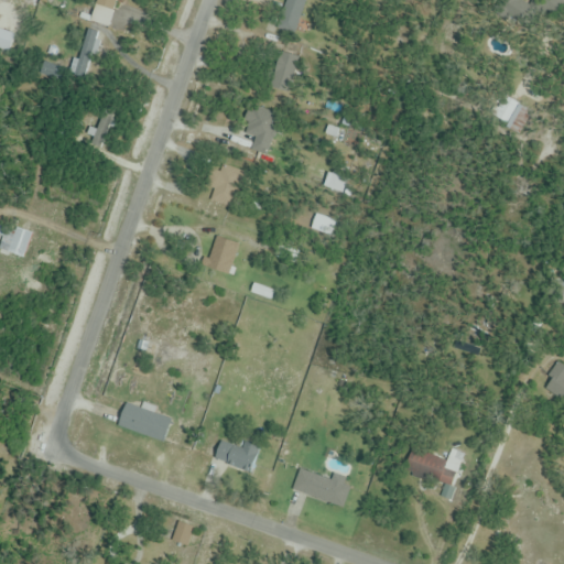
[(109,28),(117,0),(96,0),(90,22),(109,28)]
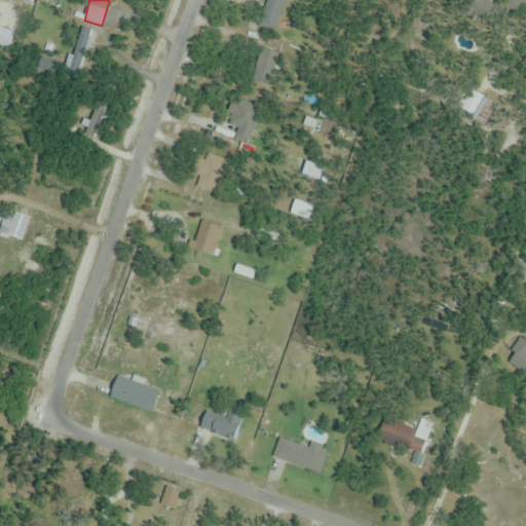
[(287,0),(269,0),(268,8),(285,11),(287,0)]
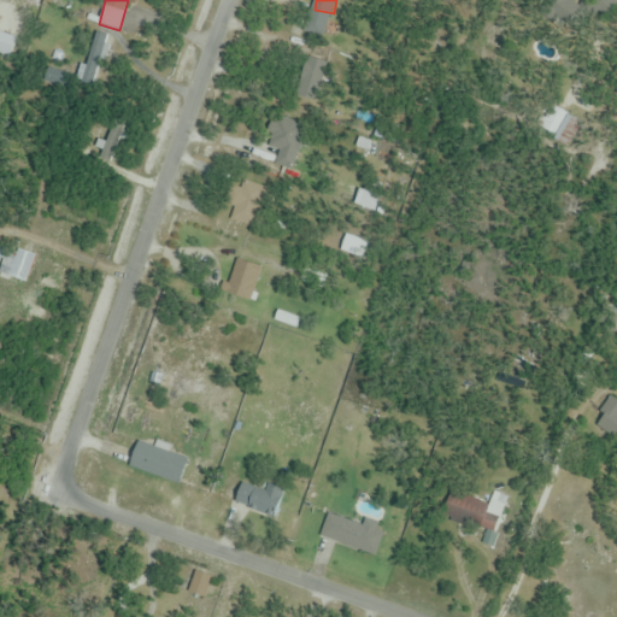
[(582,6),(580,0),(558,0),(560,11),(582,6)]
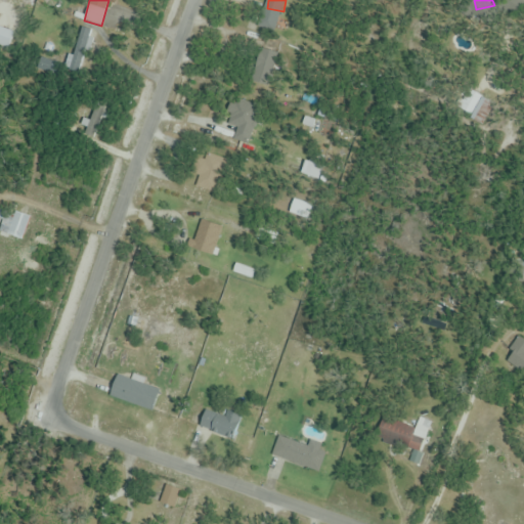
[(274,77),(274,51),(258,51),(258,77),(274,77)]
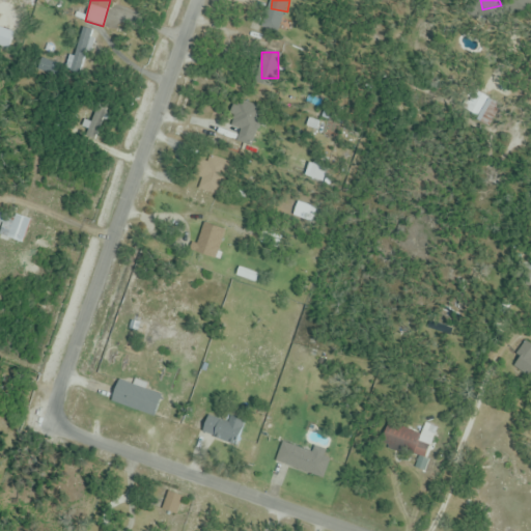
[(500,107),(475,90),(462,109),(486,127),(500,107)]
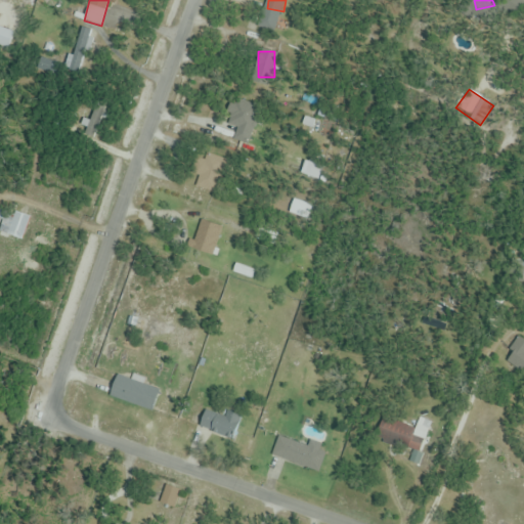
[(232,97),(223,124),(233,127),(229,138),(249,144),(261,107),(232,97)]
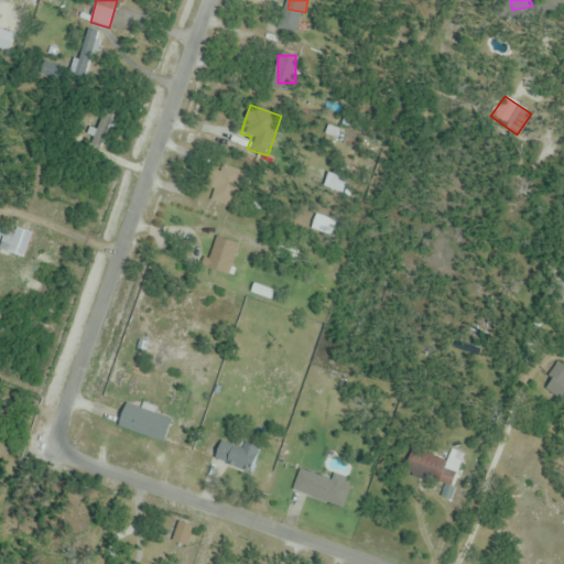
[(210,201),(232,208),(245,173),(223,165),(220,173),(210,169),(204,187),(215,191),(210,201)]
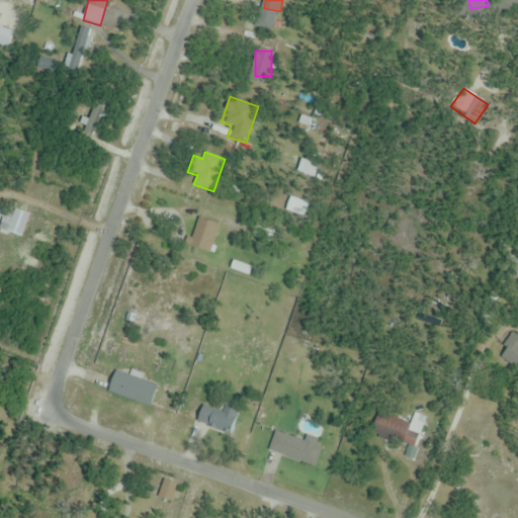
[(12,217),(6,213),(0,226),(0,229),(19,238),(29,216),(15,209),(12,217)]
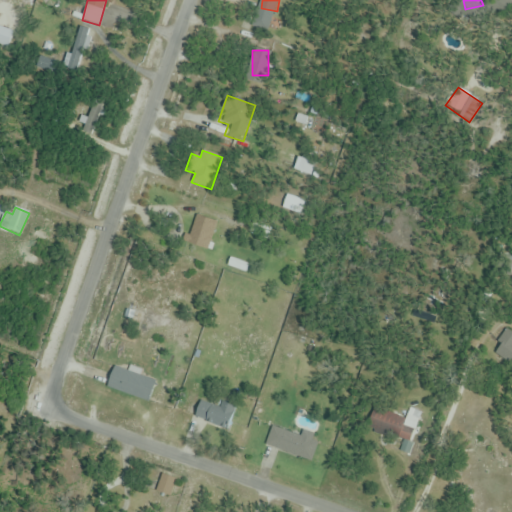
[(194,246),(207,251),(217,222),(204,218),(194,246)]
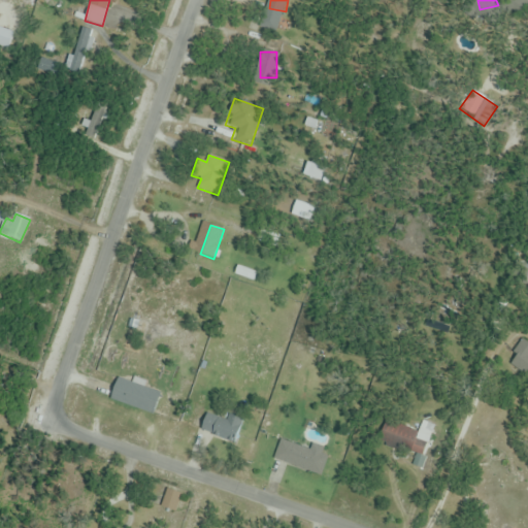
[(510,365),(527,372),(527,341),(522,339),(510,365)]
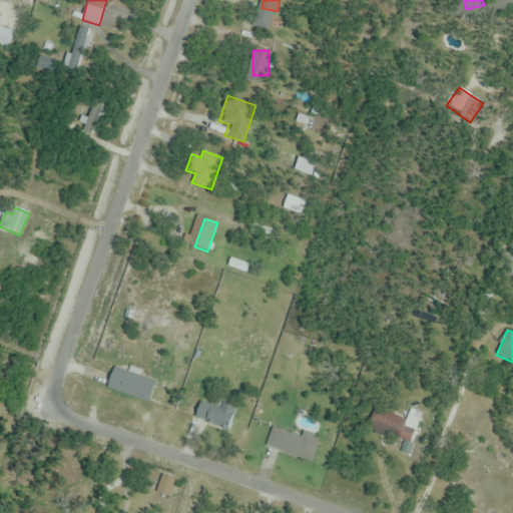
[(106,389),(149,404),(156,382),(113,367),(106,389)]
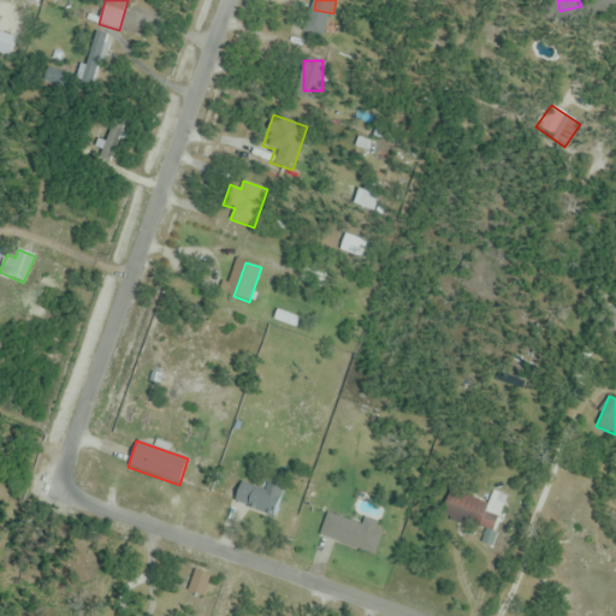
[(232,503),(272,520),(285,491),(272,485),(268,493),(241,483),(232,503)]
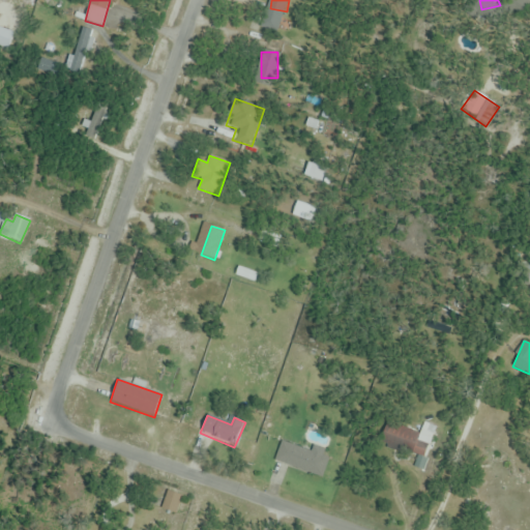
[(421,433),(386,422),(380,444),(424,459),(435,428),(423,424),(421,433)]
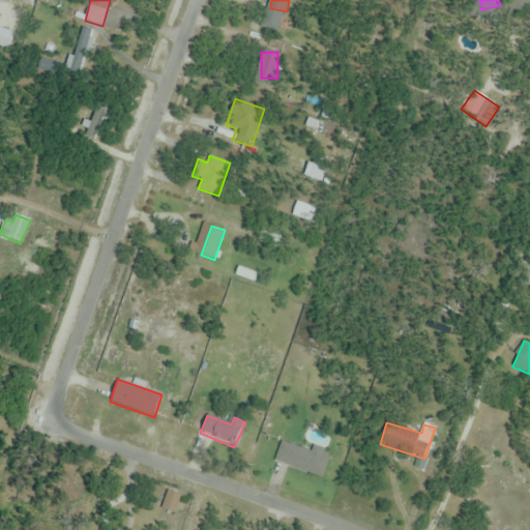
[(329,452),(313,446),(310,451),(282,441),(274,462),(320,478),(329,452)]
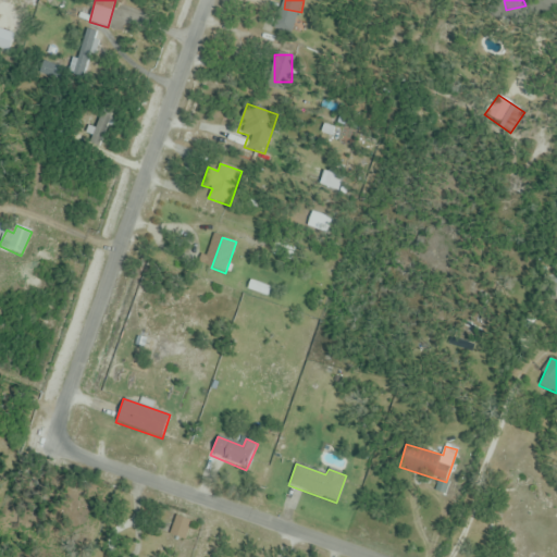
[(185,540),(189,522),(176,518),(172,535),(185,540)]
